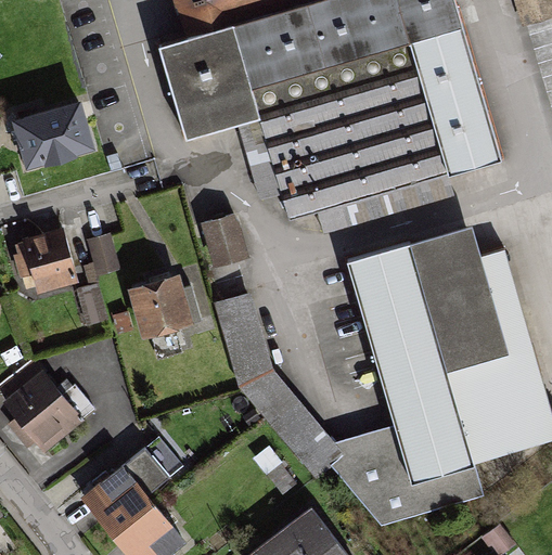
[(453,0),(176,0),(187,36),(158,43),(187,140),(256,120),(287,228),(502,166),(453,0)]
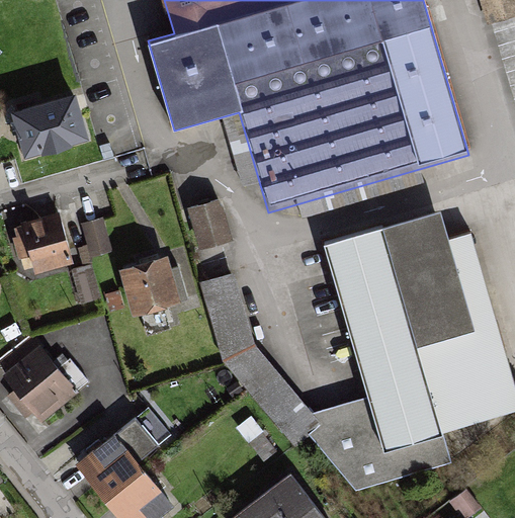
[(514,0),(481,0),(486,20),(514,13),(514,0)]
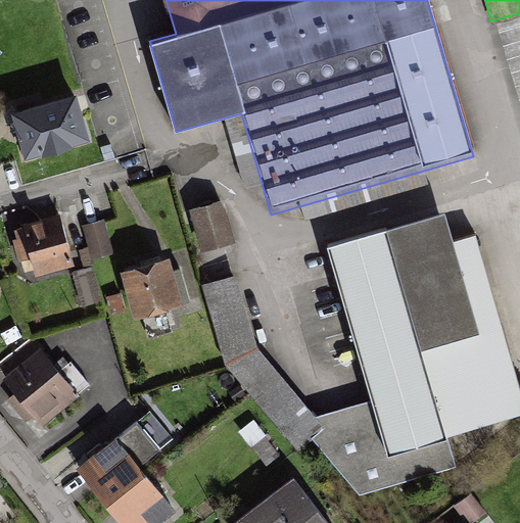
[(79,90),(6,110),(20,161),(93,141),(79,90)]
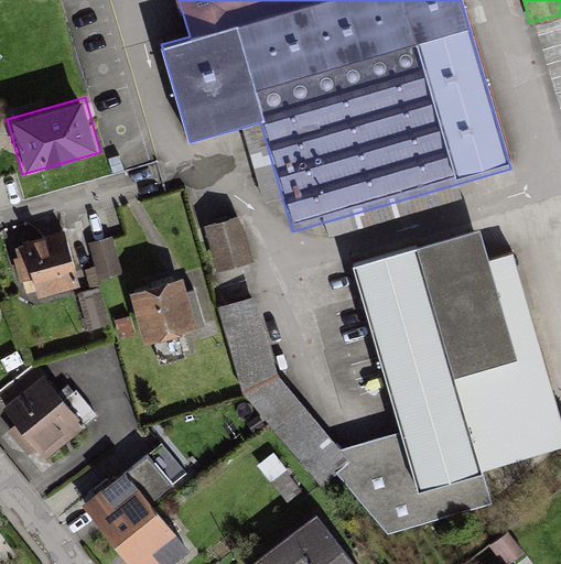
[(507,214),(344,252),(408,441),(417,492),(483,475),(560,443),(560,335),(532,241),(516,246),(507,214)]
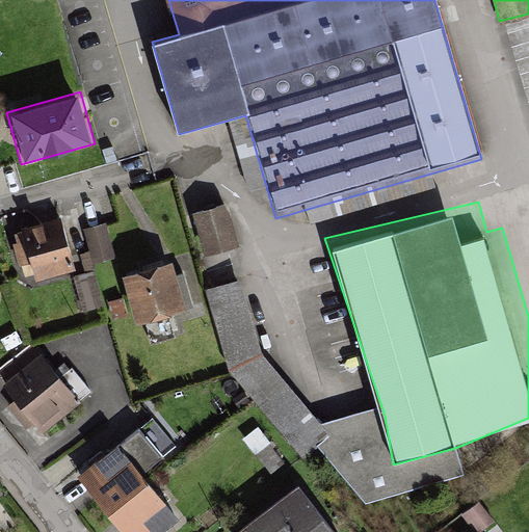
[(227,205),(190,213),(201,257),(237,247),(227,205)]
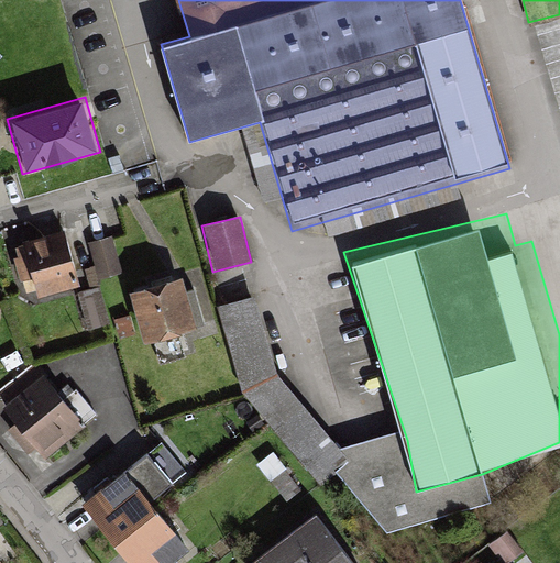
[(63,231),(15,244),(32,305),(79,291),(63,231)]
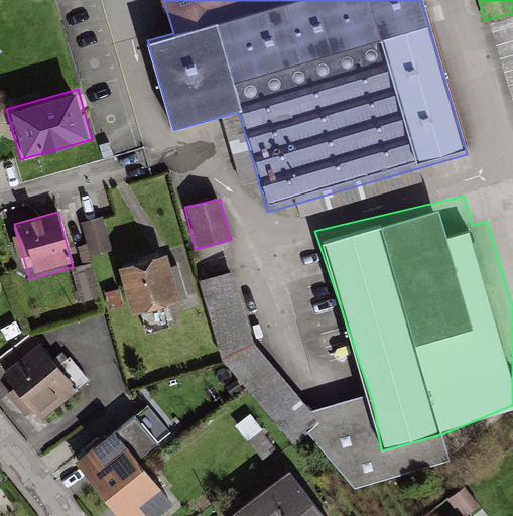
[(167,251),(113,268),(128,316),(182,300),(167,251)]
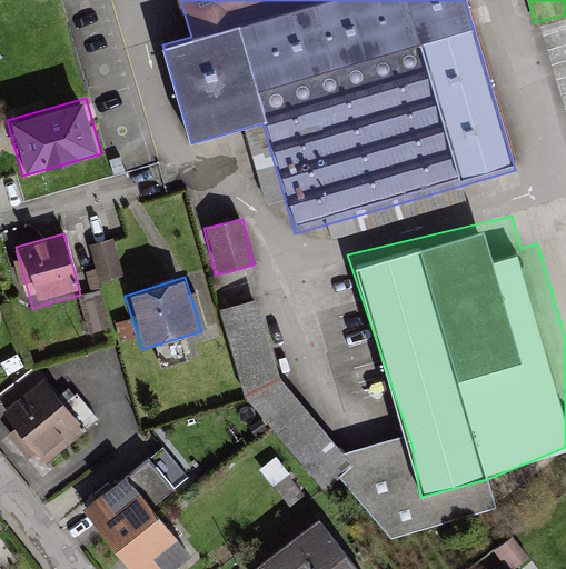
[(258,298),(220,308),(247,402),(374,545),(497,512),(487,479),(420,497),(411,445),(348,460),(281,380),(258,298)]
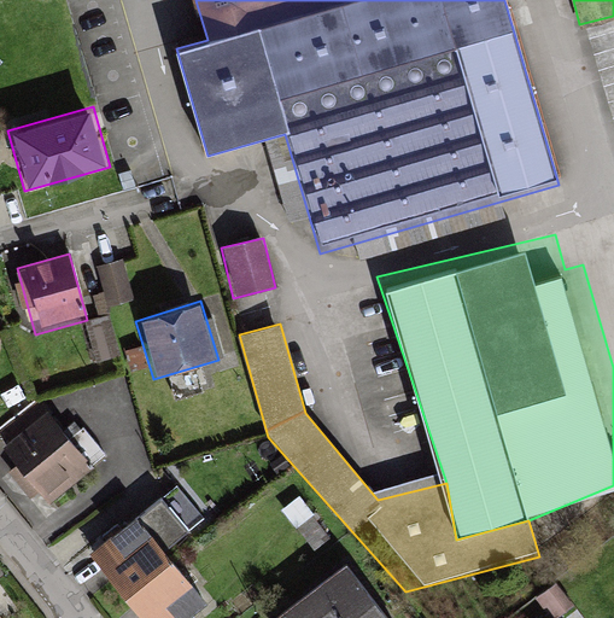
[(47,407),(0,448),(0,454),(44,505),(93,461),(47,407)]
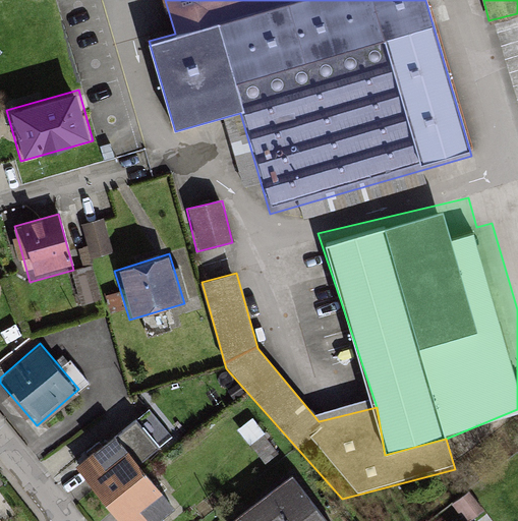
[(120,432),(74,467),(115,520),(146,520),(172,502),(120,432)]
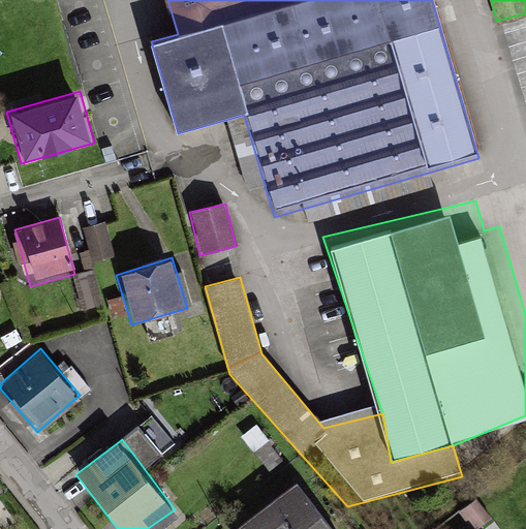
[(333,528),(298,483),(236,528),(333,528)]
